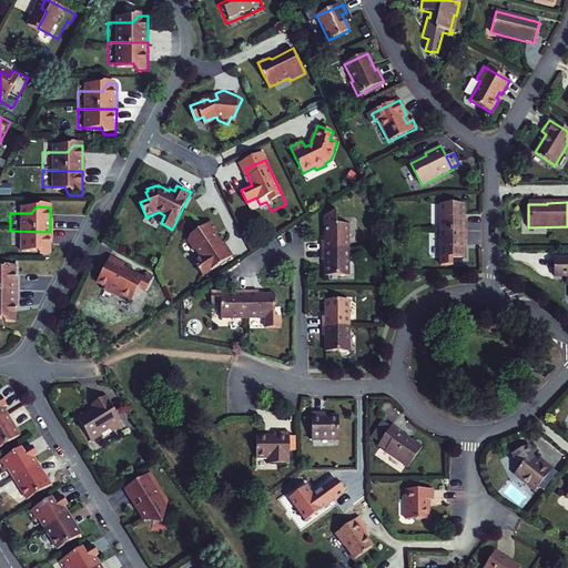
[(439,206),(440,232),(466,232),(466,222),(464,222),(464,206),(439,206)]
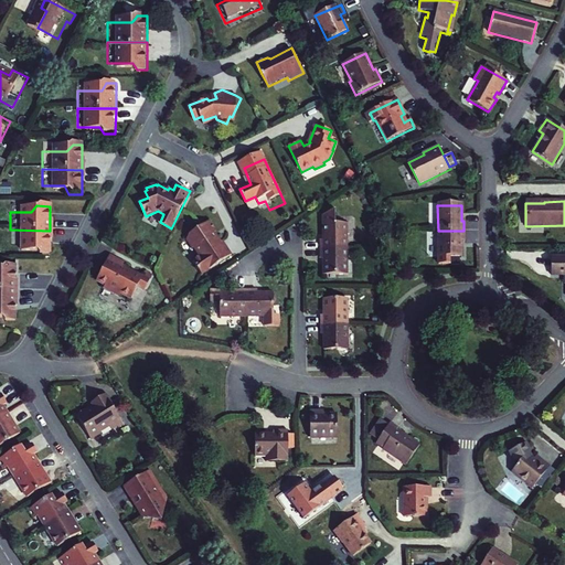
[(194,275),(231,252),(211,222),(193,233),(185,243),(188,247),(191,245),(195,252),(183,259),(194,275)]
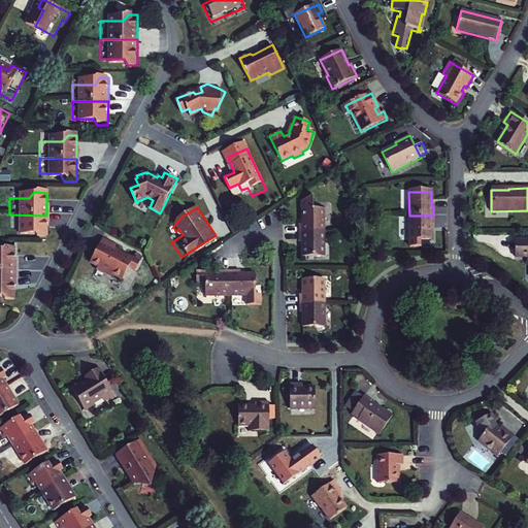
[(299,225),(299,233),(324,233),(324,210),(302,210),(302,225),(299,225)]
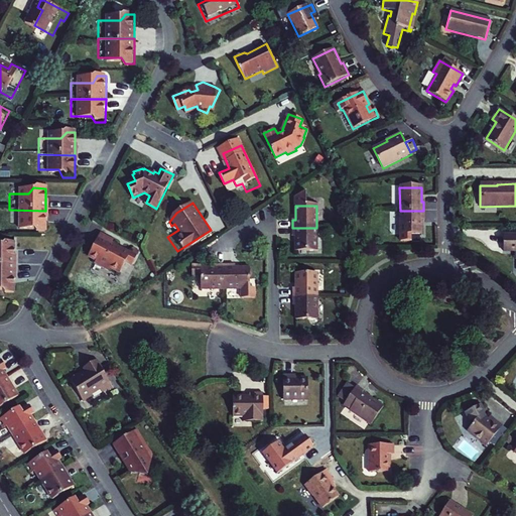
[(45,211),(9,210),(9,229),(29,228),(32,232),(45,232),(45,211)]
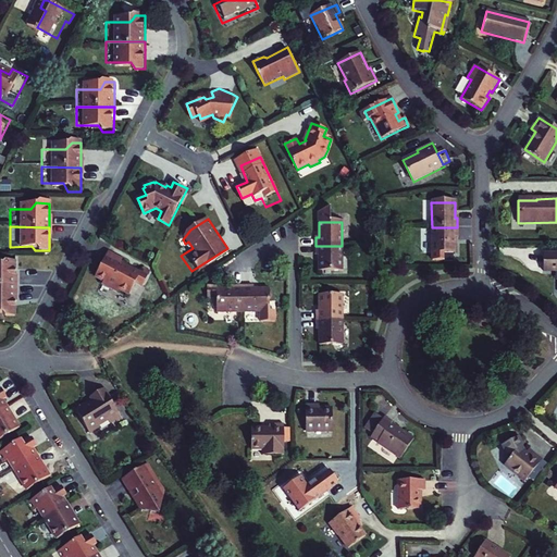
[(432,227),(432,251),(455,251),(455,236),(457,236),(457,227),(432,227)]
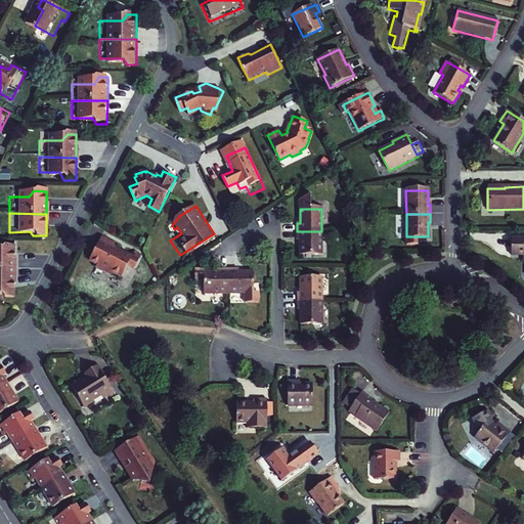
[(102,231),(89,258),(96,262),(94,265),(106,271),(108,268),(129,278),(133,270),(137,272),(145,257),(115,243),(117,237),(102,231)]
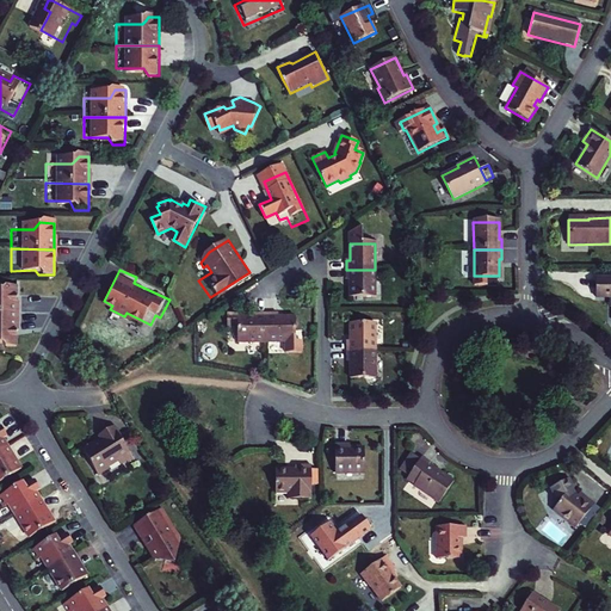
[(350,281),(350,297),(375,297),(375,270),(346,270),(346,281),(350,281)]
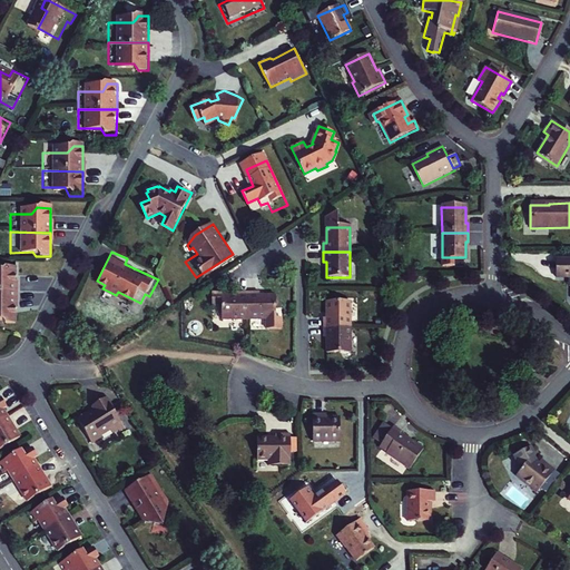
[(558,277),(569,277),(569,259),(558,261),(558,277)]
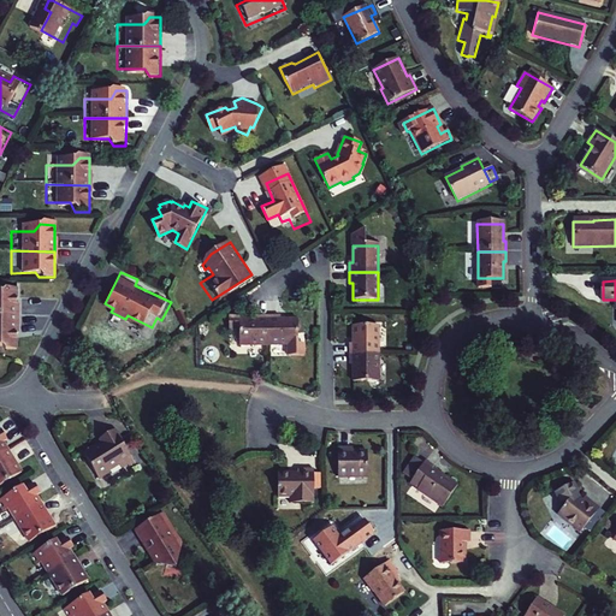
[(0,317),(19,318),(19,289),(10,288),(3,296),(0,296),(0,317)]
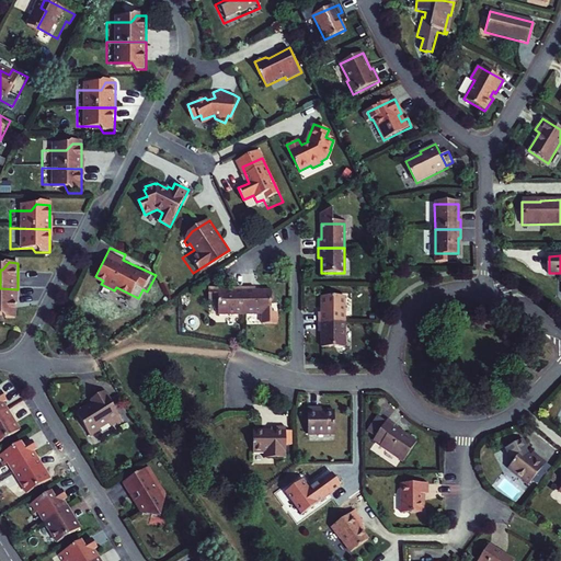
[(18,289),(0,288),(0,308),(6,308),(7,313),(18,313),(18,289)]
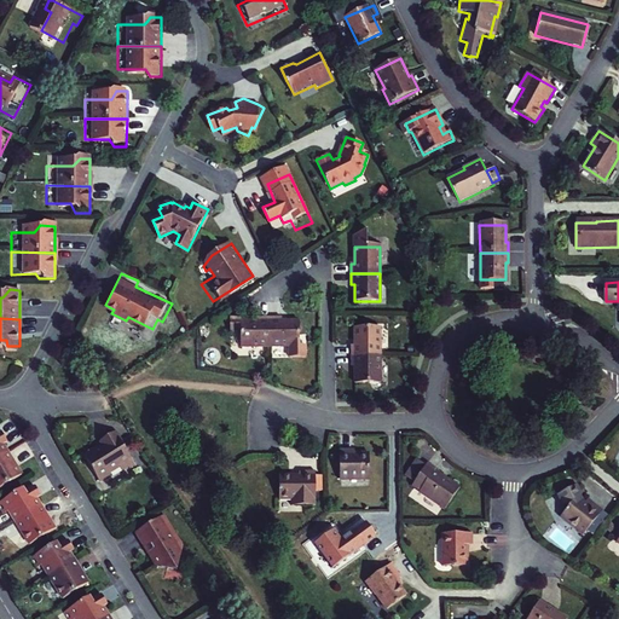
[(270,347),(270,318),(260,318),(260,322),(243,322),(243,318),(232,318),(232,333),(243,333),(243,347),(270,347)]
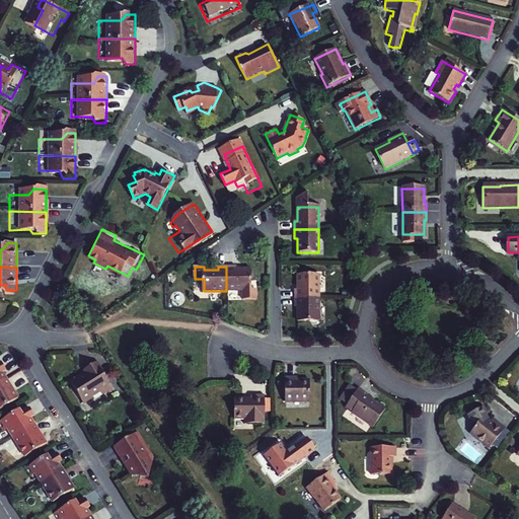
[(237,267),(226,267),(226,291),(242,291),(242,300),(256,300),(256,290),(249,290),(249,269),(237,269),(237,267)]
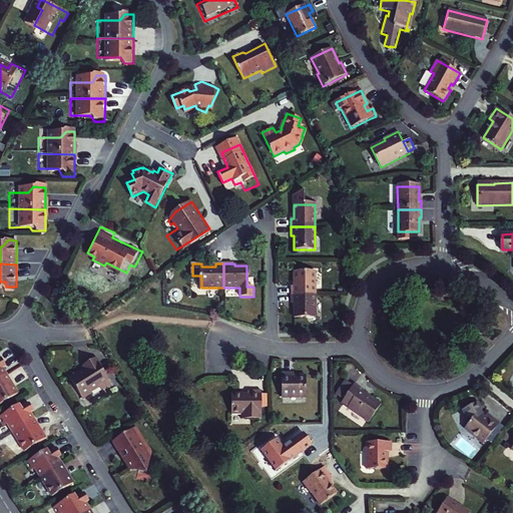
[(292,295),(316,295),(316,272),(294,272),(294,287),(292,287),(292,295)]
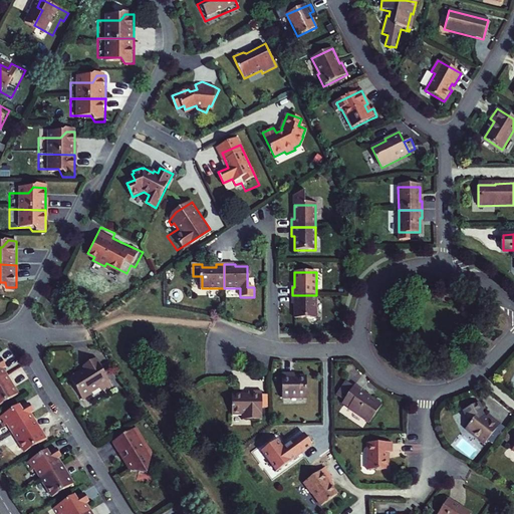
[(316,295),(292,295),(292,303),(295,303),(295,318),(316,317),(316,295)]
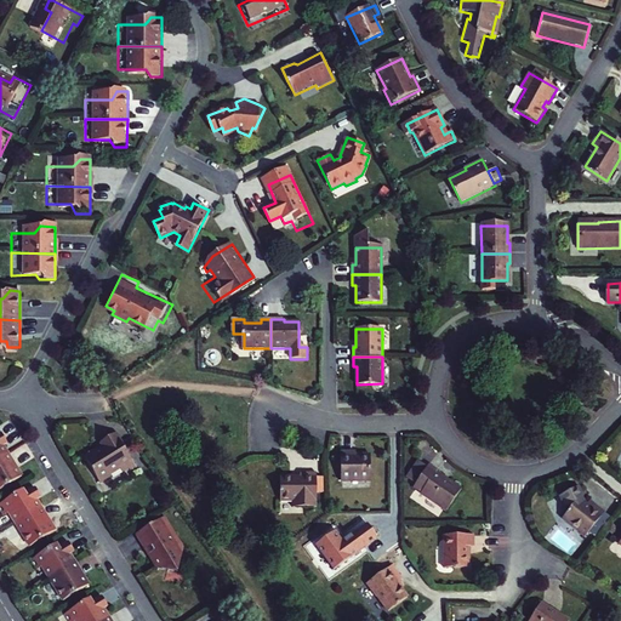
[(568,400),(577,410),(586,402),(576,393),(568,400)]
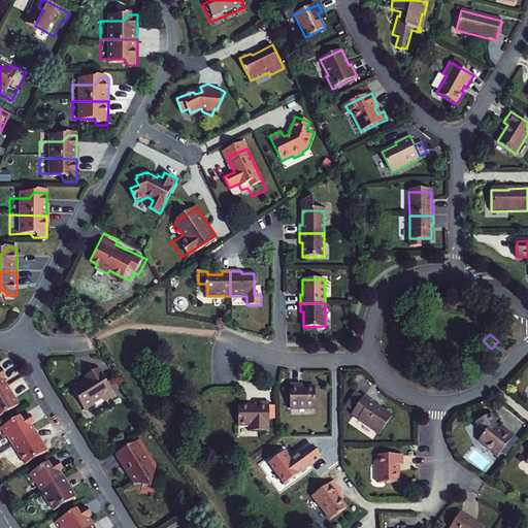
[(83,385),(79,378),(68,386),(85,413),(96,405),(95,403),(104,398),(106,402),(116,397),(104,377),(106,376),(100,366),(88,373),(92,380),(83,385)]
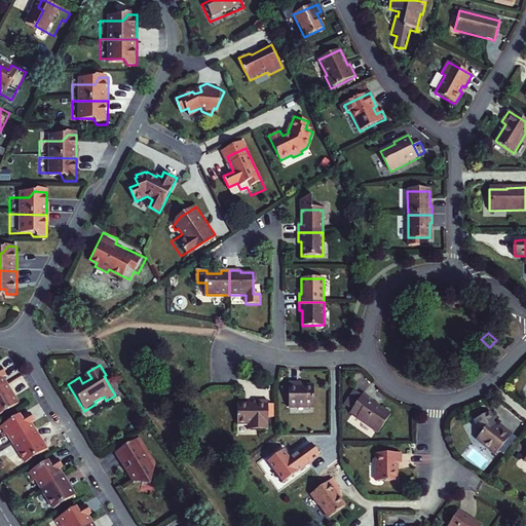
[(6,382),(0,385),(0,412),(17,402),(6,382)]
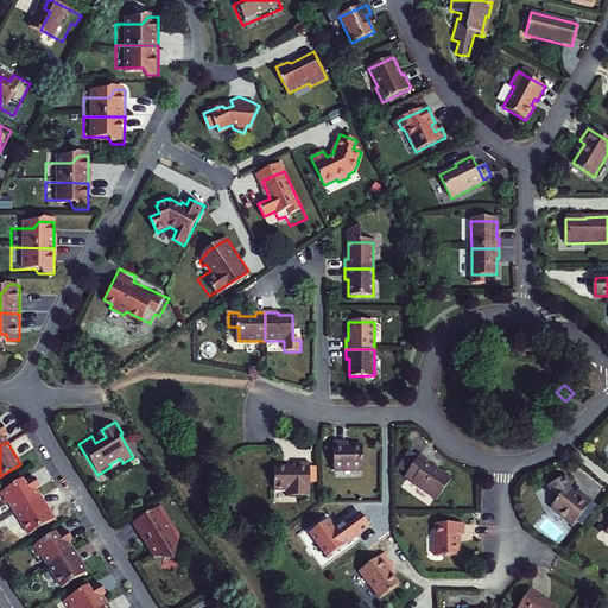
[(334,470),(362,470),(362,445),(343,445),(343,442),(334,442),(334,470)]
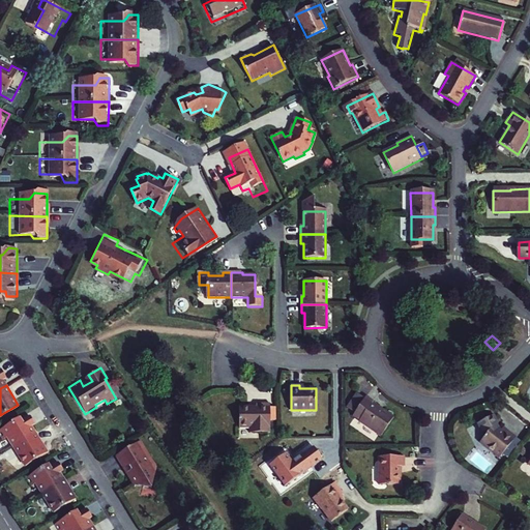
[(363,400),(356,394),(347,408),(355,412),(363,400)]
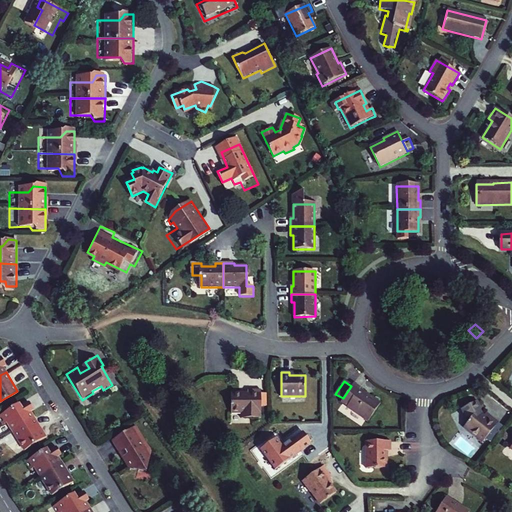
[(368,421),(380,404),(359,391),(360,389),(352,384),(351,386),(343,398),(341,401),(349,406),(348,408),(368,421)]
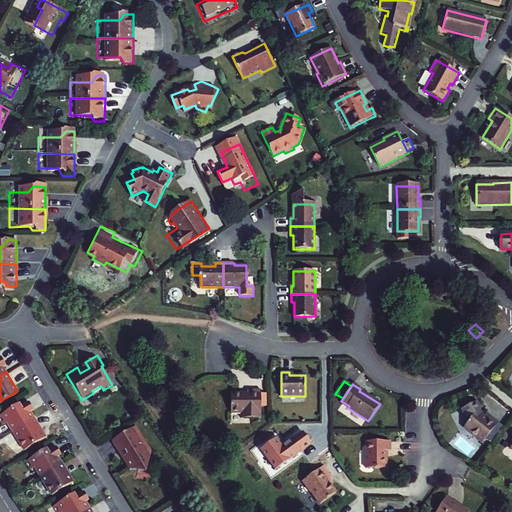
[(241,414),(241,418),(261,418),(261,405),(267,405),(267,393),(261,393),(261,390),(240,390),(240,393),(231,393),(231,413),(241,414)]
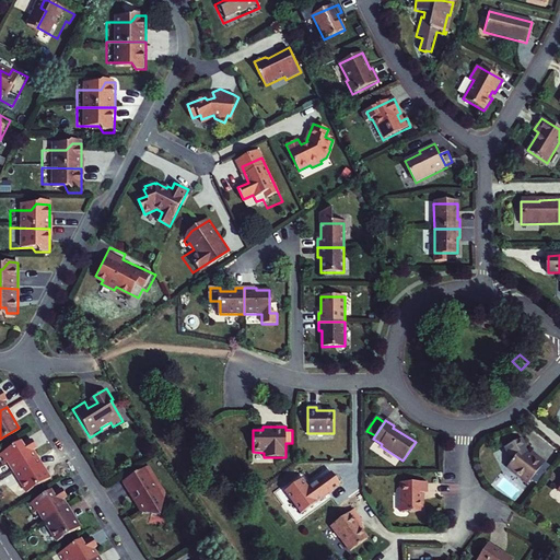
[(0,465),(6,475),(36,456),(25,436),(0,451),(0,465)]
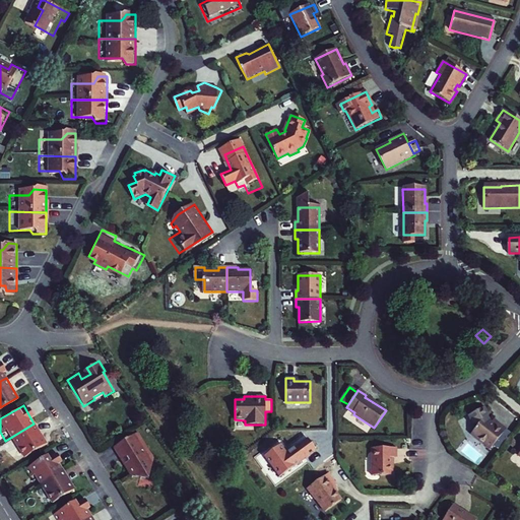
[(476,427),(470,434),(490,450),(506,430),(497,421),(495,424),(485,416),(485,415),(489,414),(485,406),(468,413),(473,426),(475,426),(476,427)]
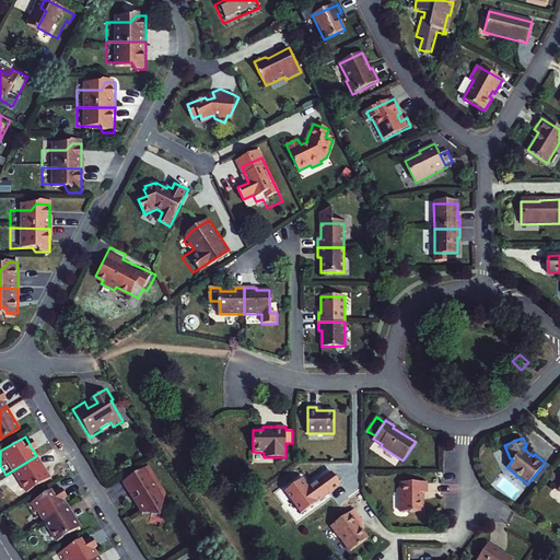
[(36,456),(6,475),(18,494),(49,476),(36,456)]
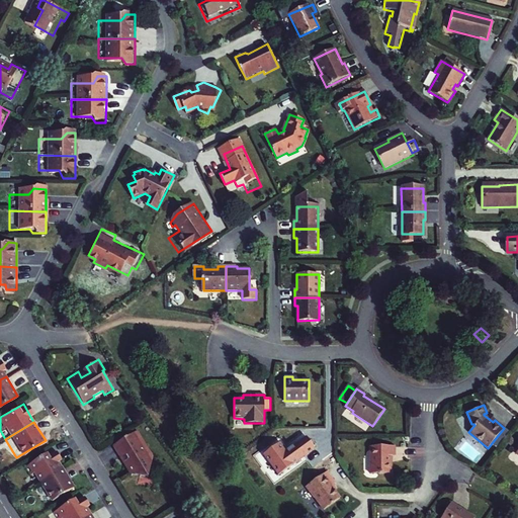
[(135,432),(110,447),(126,473),(143,481),(149,456),(135,432)]
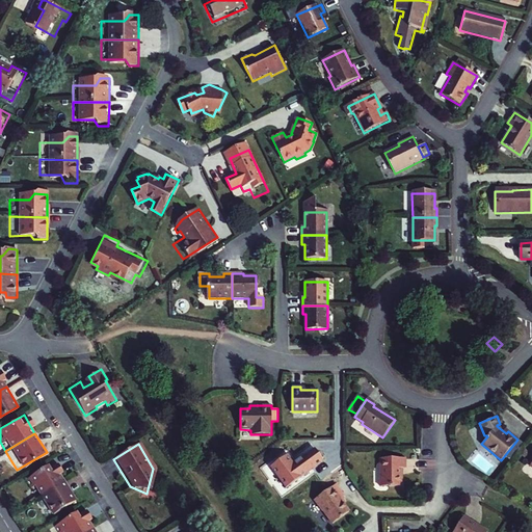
[(285,467),(299,485),(316,473),(302,454),(285,467)]
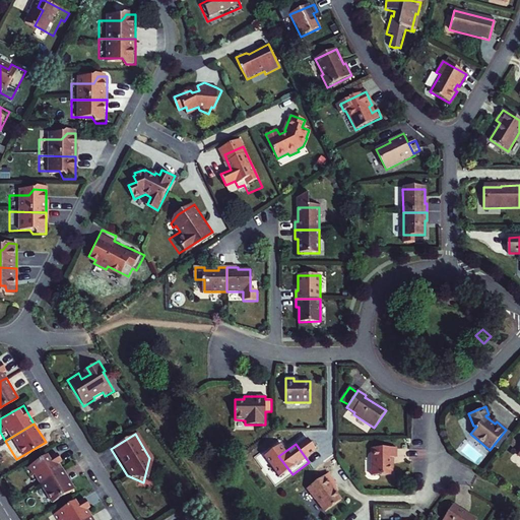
[(372,449),(372,476),(393,475),(393,458),(396,458),(396,449),(372,449)]
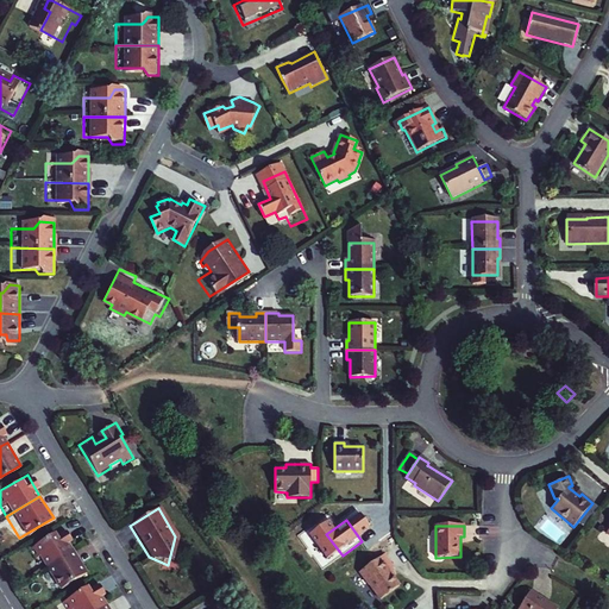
[(39,570),(73,548),(60,528),(26,548),(39,570)]
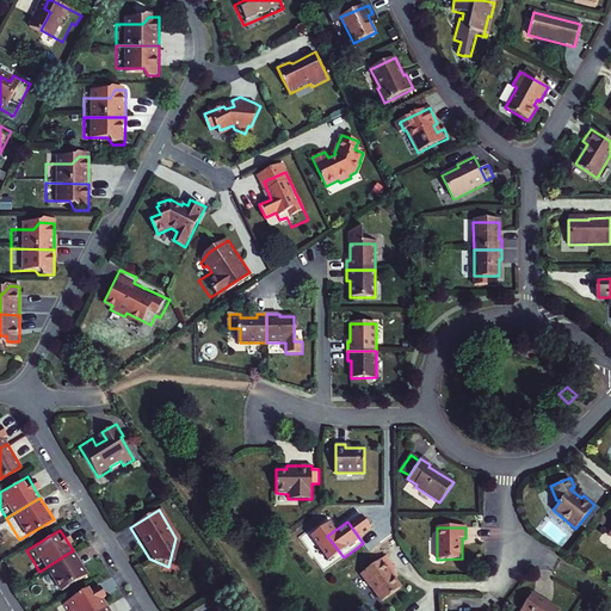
[(73,550),(39,572),(53,593),(87,572),(73,550)]
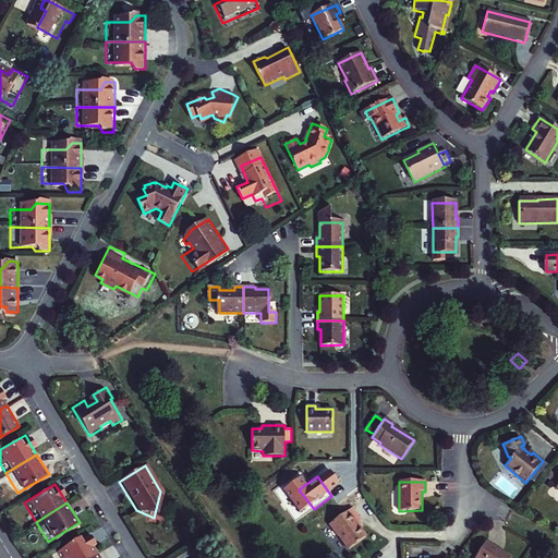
[(339,536),(349,549),(366,537),(356,524),(360,520),(351,509),(329,525),(338,537),(339,536)]
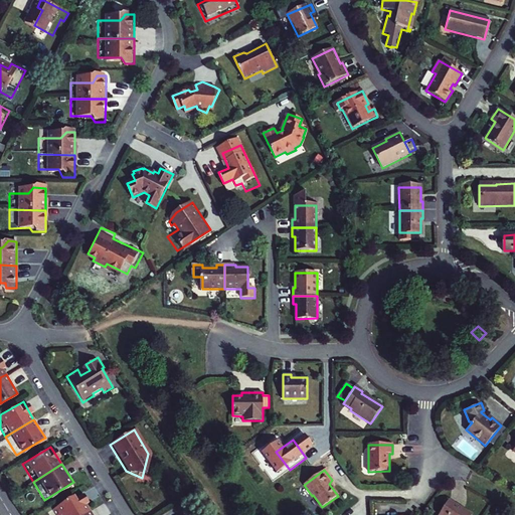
[(54,514),(82,514),(91,510),(80,493),(52,511),(54,514)]
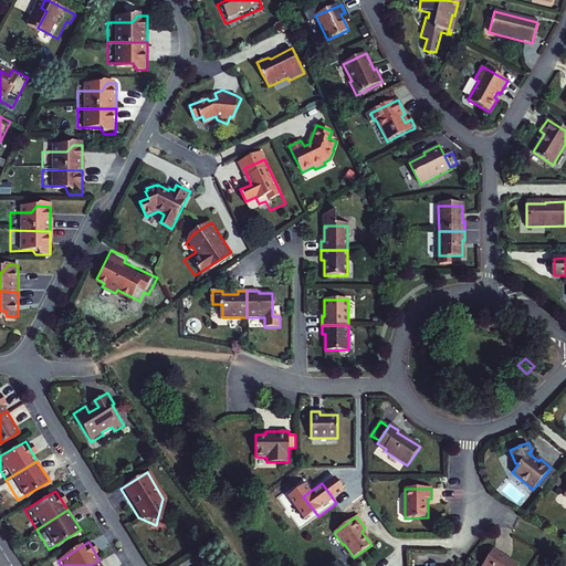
[(481,565),(517,565),(519,565),(510,559),(507,562),(504,559),(505,557),(493,548),(481,565)]
